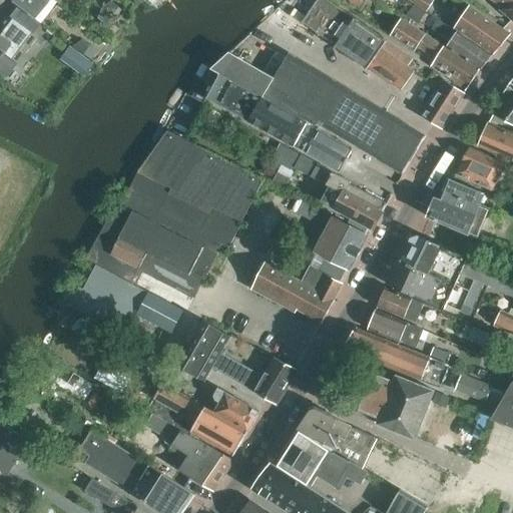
[(45,0),(16,0),(35,14),(45,0)]
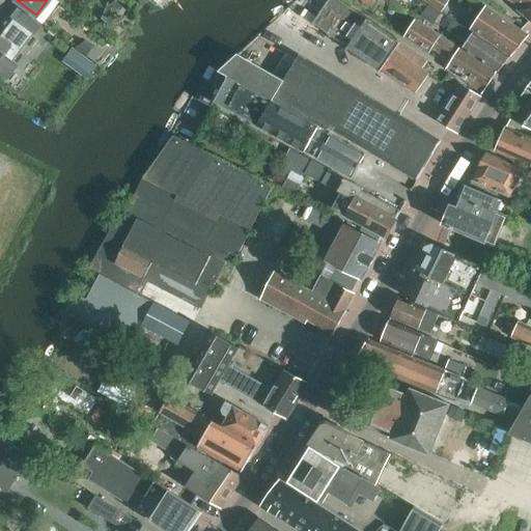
[(328,0),(313,23),(347,48),(367,20),(337,0),(328,0)]
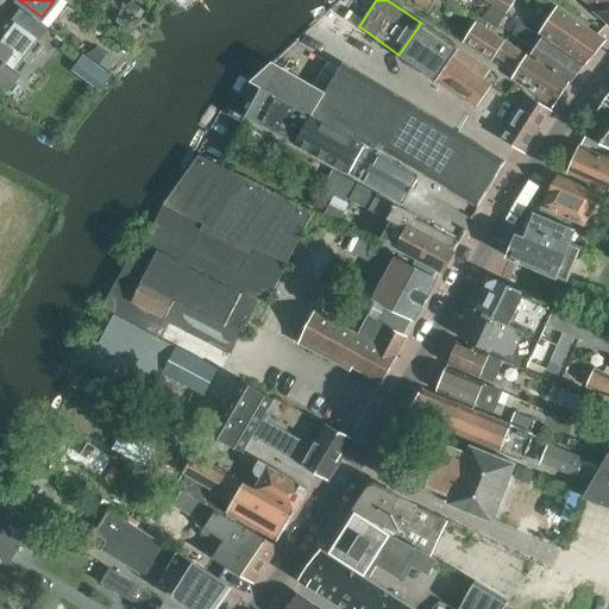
[(497,8),(507,16),(507,14),(516,0),(515,0),(484,0),(485,0),(497,8)]
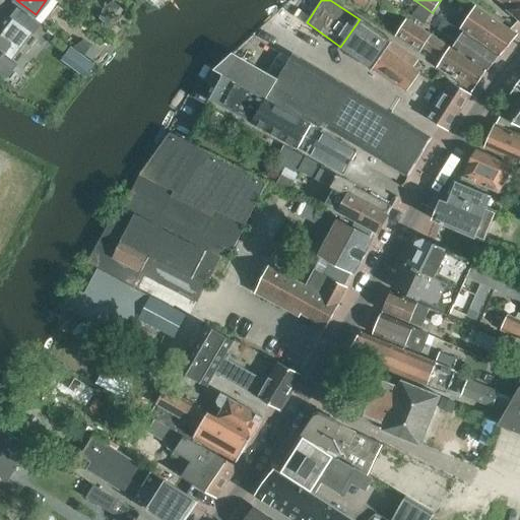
[(519,0),(499,0),(510,7),(507,10),(519,21),(519,0)]
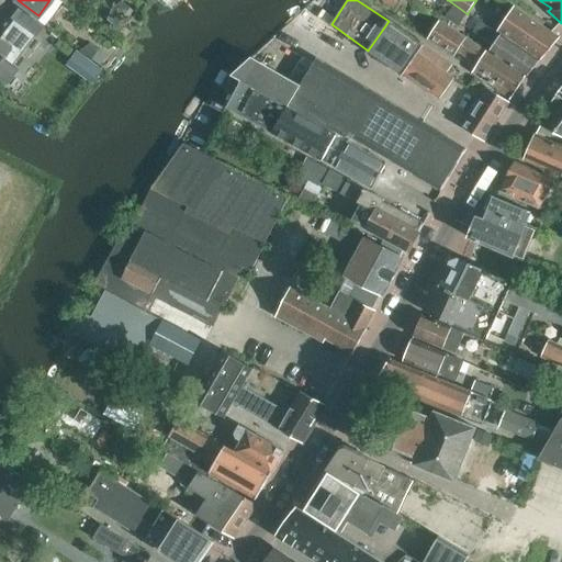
[(120,1),(110,9),(121,18),(128,8),(120,1)]
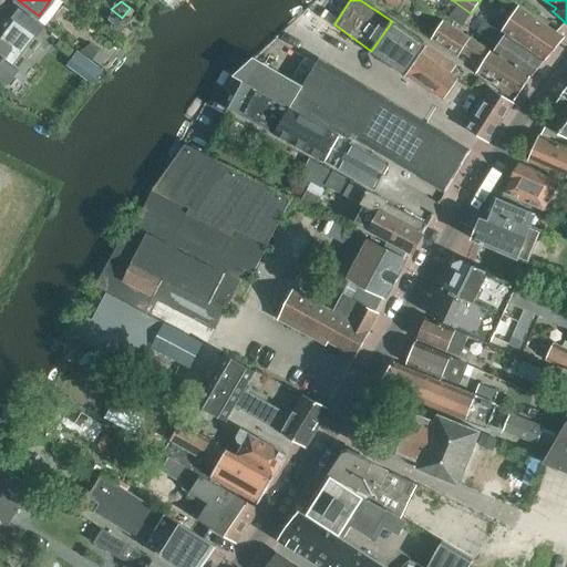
[(502,32),(545,60),(564,38),(518,8),(502,32)]
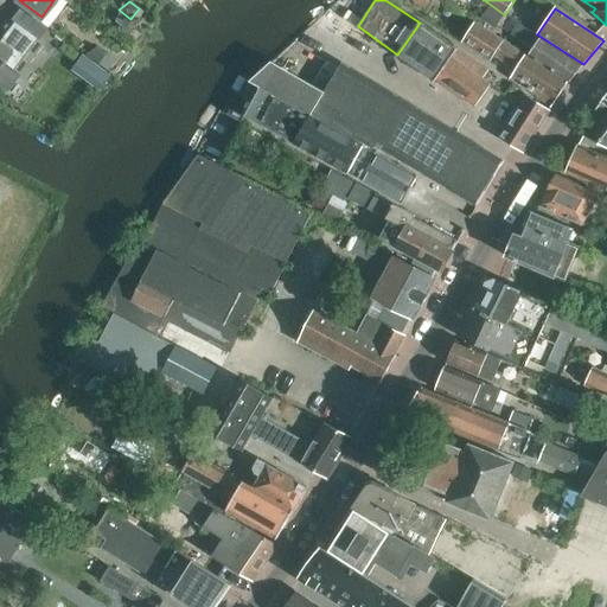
[(119,10),(114,21),(123,29),(131,19),(119,10)]
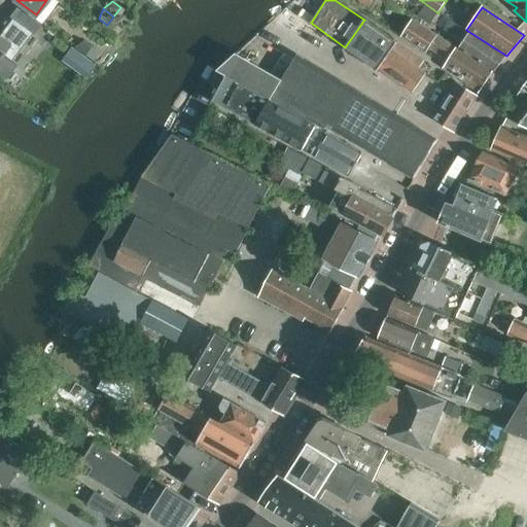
[(0,56),(2,54),(15,65),(34,39),(4,16),(0,21),(0,56)]
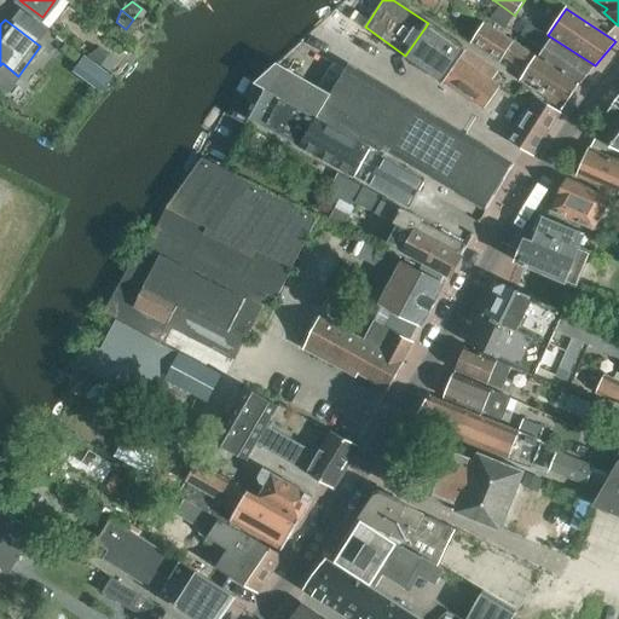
[(443,84),(461,58),(467,50),(428,23),(405,56),(443,84)]
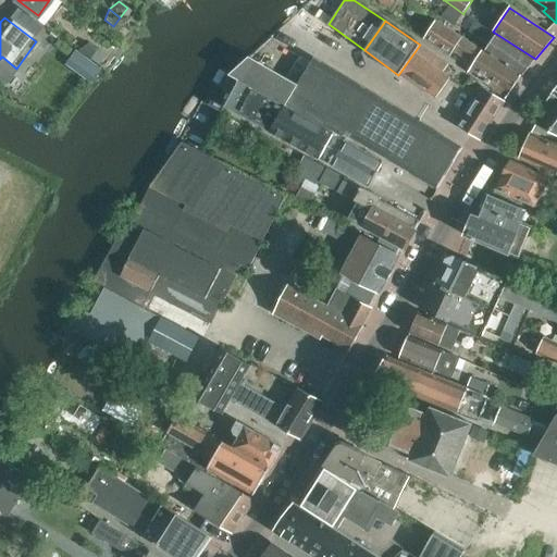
[(470,33),(491,46),(486,52),(522,75),(534,60),(477,22),(470,33)]
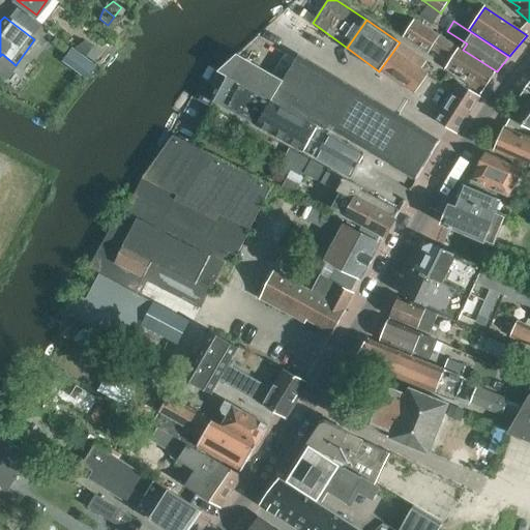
[(450,62),(446,69),(470,85),(481,93),(495,74),(495,72),(450,42),(446,40),(436,34),(427,28),(424,30),(415,45),(416,45),(430,54),(432,50),(433,50),(450,62)]
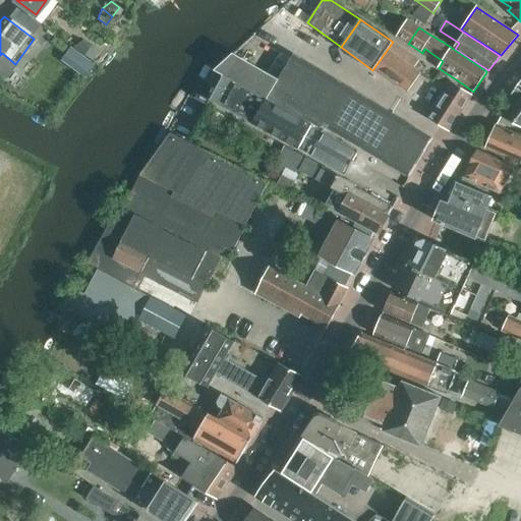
[(81,40),(72,47),(83,55),(90,46),(81,40)]
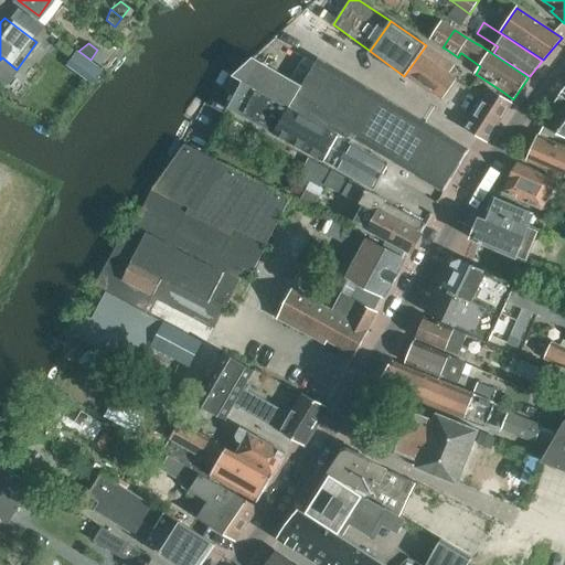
[(420,53),(405,75),(441,100),(457,78),(449,73),(438,65),(444,57),(426,45),(420,53)]
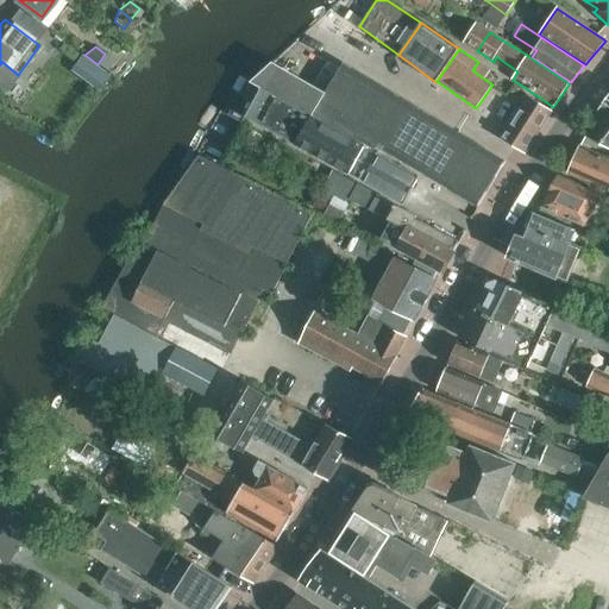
[(325,93),(274,62),(251,82),(312,115),(325,93)]
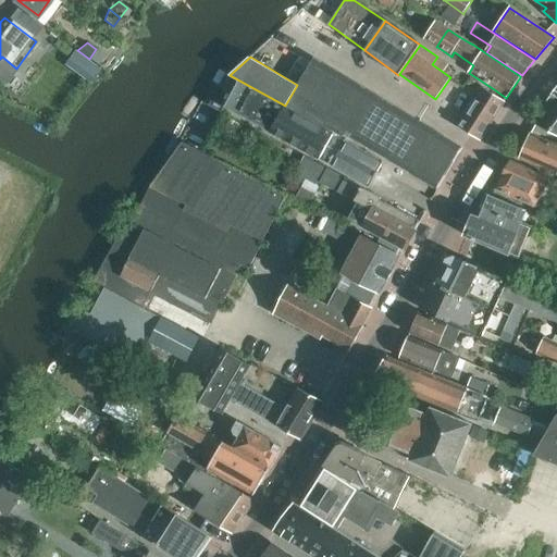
[(374,151),(399,111),(313,59),(297,85),(285,106),(334,133),(335,132),(343,136),(344,133),(374,151)]
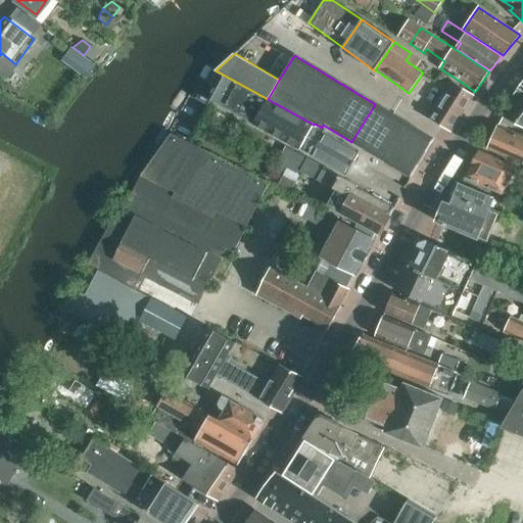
[(300,149),(346,175),(359,153),(324,133),(325,131),(314,125),(268,99),(216,70),(212,68),(196,99),(208,104),(211,101),(300,149)]
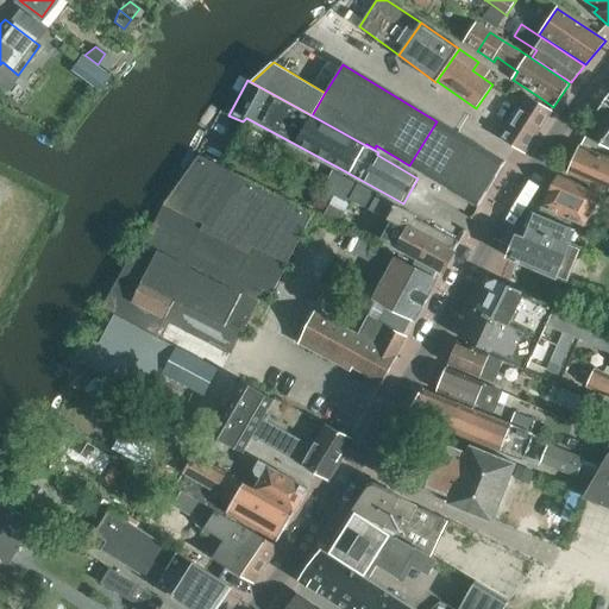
[(528,95),(501,138),(525,154),(551,111),(528,95)]
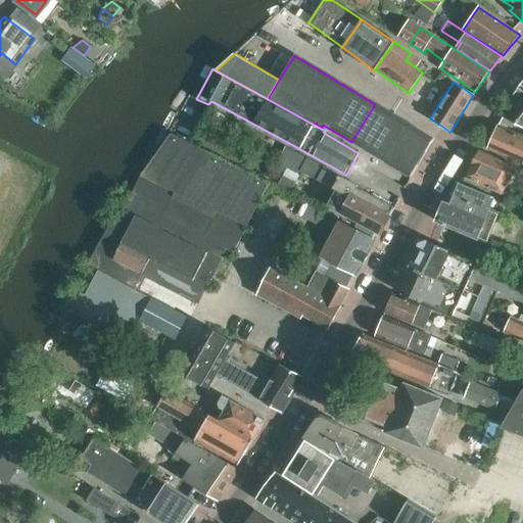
[(501,114),(522,127),(522,82),(514,95),(515,95),(501,114)]
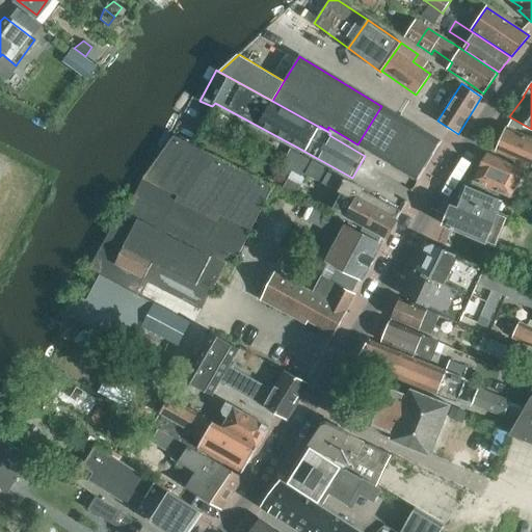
[(381,106),(357,144),(402,171),(417,181),(441,141),(426,133),(381,106)]
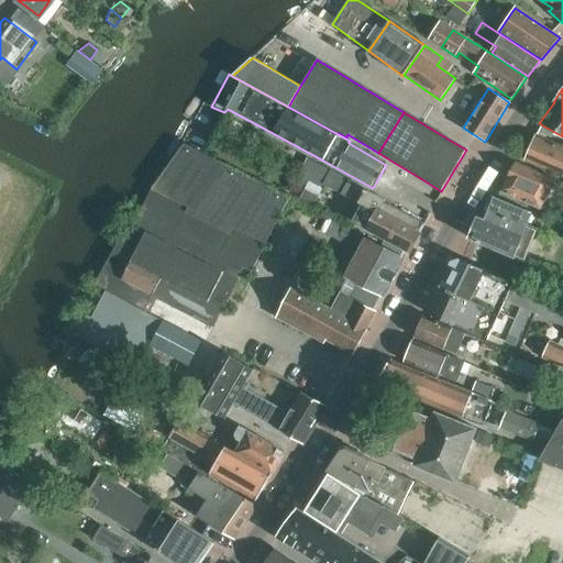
[(230,119),(223,130),(235,136),(242,125),(230,119)]
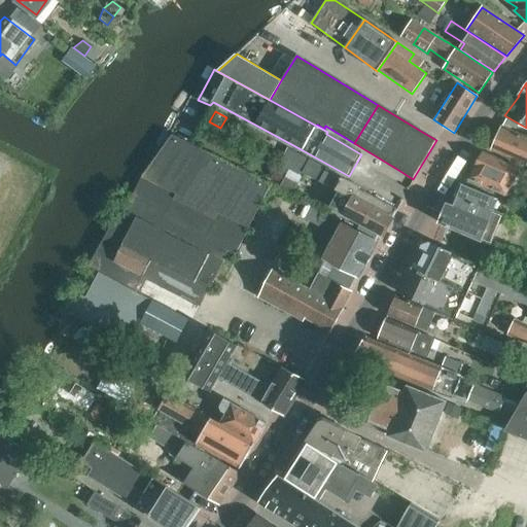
[(491,150),(526,165),(526,162),(526,138),(501,128),(491,150)]
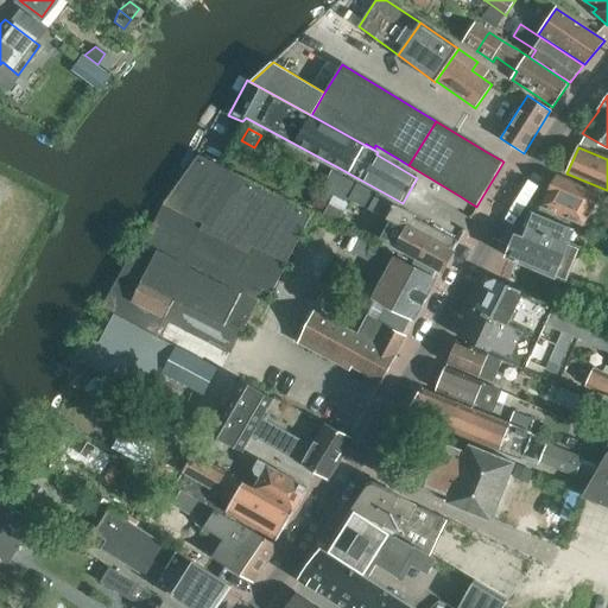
[(144,242),(109,310),(145,328),(157,334),(175,299),(240,333),(257,302),(247,297),(248,295),(253,285),(271,293),(312,213),(271,191),(267,197),(242,245),(236,241),(222,268),(196,255),(210,227),(213,228),(240,176),(198,154),(172,206),(165,202),(150,232),(177,245),(171,257),(144,242)]
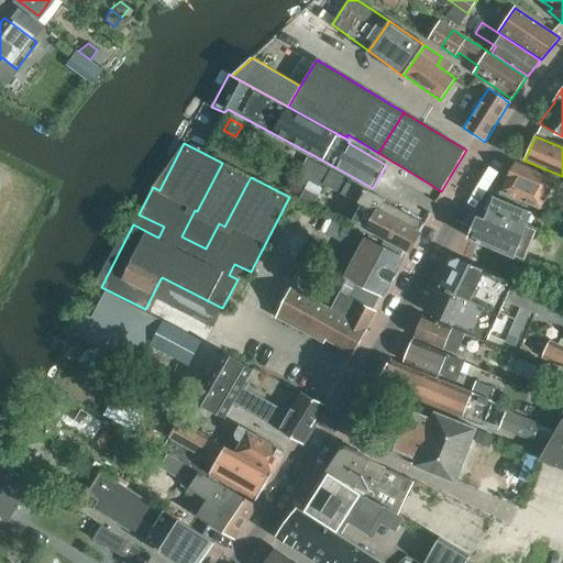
[(322,185),(330,172),(330,170),(330,169),(318,163),(308,158),(298,175),(320,187),(321,187),(322,185)]
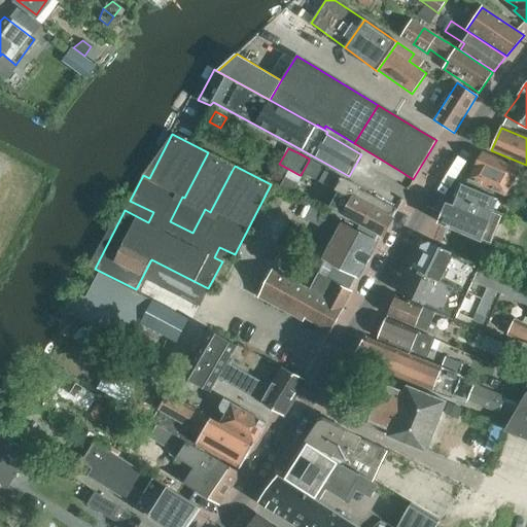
[(469,179),(504,195),(519,168),(483,152),(482,153),(483,154),(480,159),(478,164),(477,164),(475,168),(475,169),(469,179)]
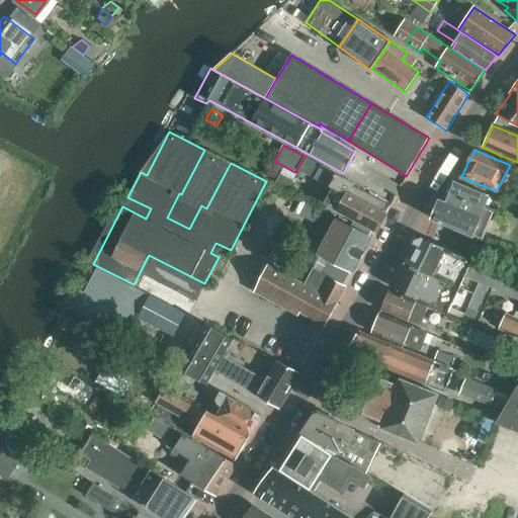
[(358,186),(304,158),(296,170),(332,188),(324,203),(376,231),(387,211),(384,209),(387,205),(390,207),(391,206),(357,189),(358,186)]
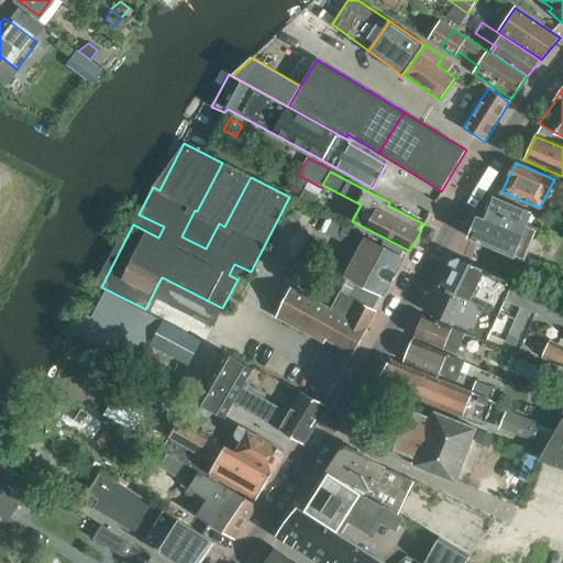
[(466,231),(468,238),(470,238),(470,239),(522,260),(536,230),(526,225),(531,212),(492,196),(482,219),(478,218),(477,219),(476,219),(470,221),(466,231)]
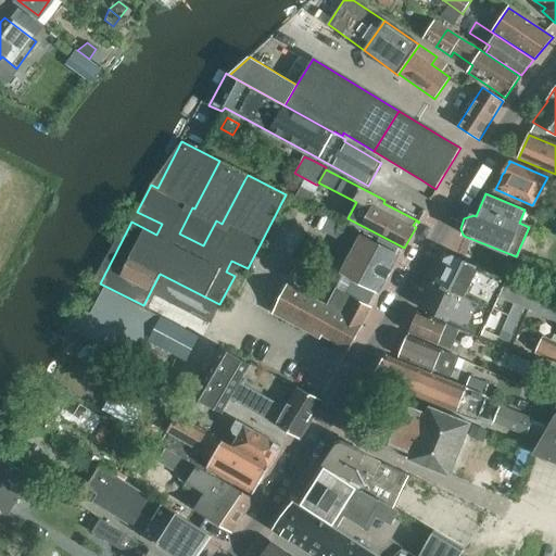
[(387,270),(391,273),(392,270),(400,255),(341,224),(337,231),(358,242),(341,274),(379,293),(388,278),(388,279),(389,277),(384,275),(387,270)]
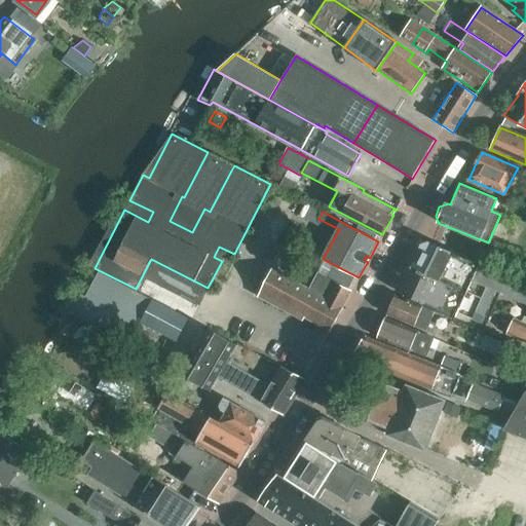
[(453,317),(455,313),(473,280),(487,287),(475,312),(472,318),(482,323),(485,317),(487,312),(496,291),(521,302),(525,304),(525,312),(524,316),(525,317),(525,284),(524,284),(520,282),(519,283),(479,265),(445,250),(441,248),(428,242),(422,245),(412,264),(411,266),(409,266),(407,270),(409,271),(403,285),(403,286),(402,286),(402,287),(401,288),(401,289),(399,293),(409,297),(410,298),(413,300),(414,300),(433,308),(452,317),(453,318),(453,317)]
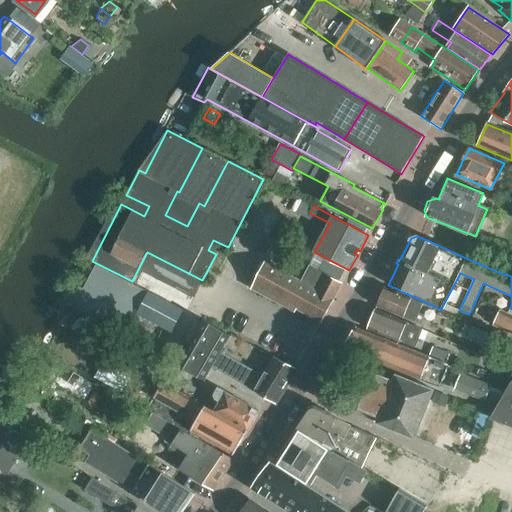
[(301,282),(289,276),(264,262),(250,288),(295,312),(297,309),(321,322),(342,283),(310,266),(301,282)]
